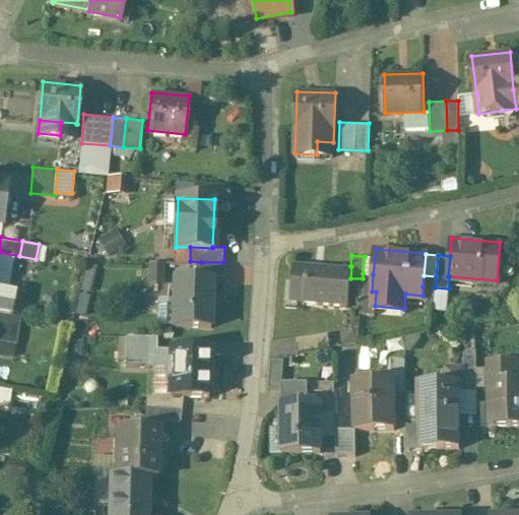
[(223,262),(201,262),(201,274),(223,275),(223,262)]
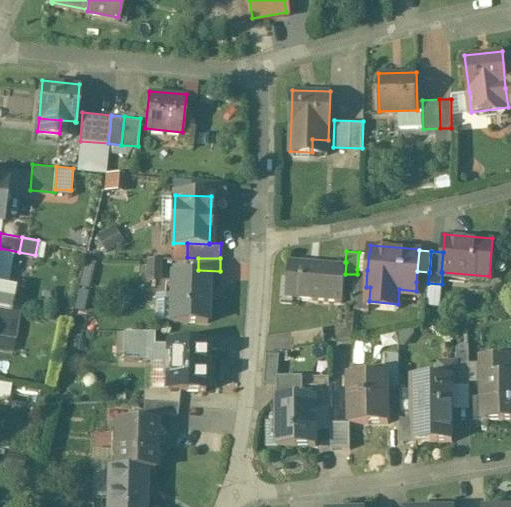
[(345,262),(289,258),(287,277),(294,278),(292,295),(343,299),(345,274),(346,262),(345,262)]
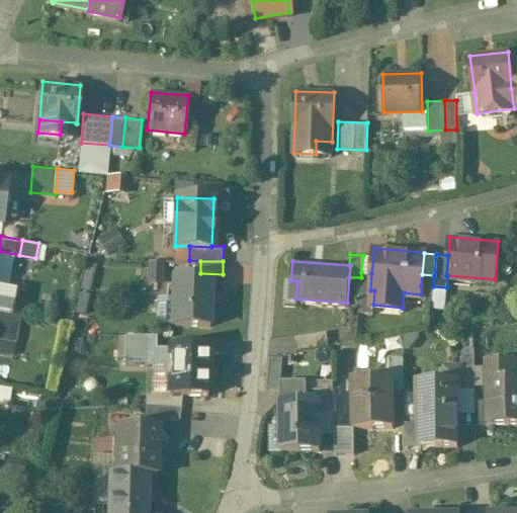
[(371,273),(361,272),(361,277),(358,311),(373,312),(373,305),(374,290),(370,290),(371,273)]
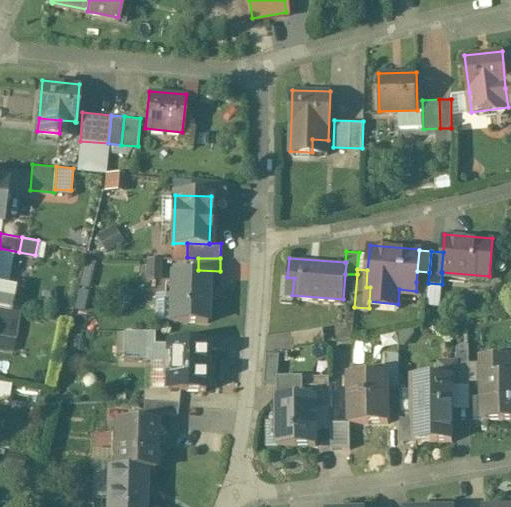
[(429,272),(417,271),(416,282),(428,283),(429,272)]
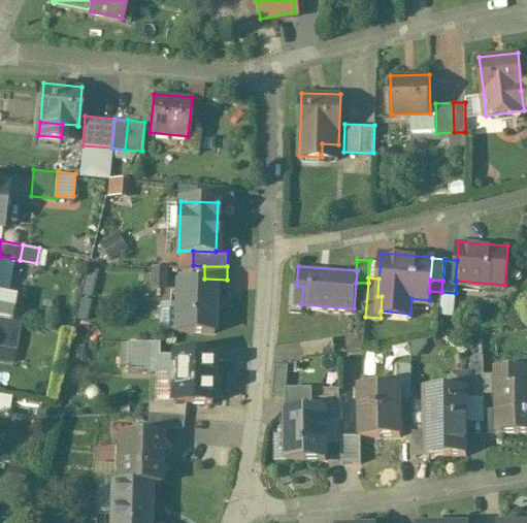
[(215,283),(176,282),(175,329),(213,330),(215,283)]
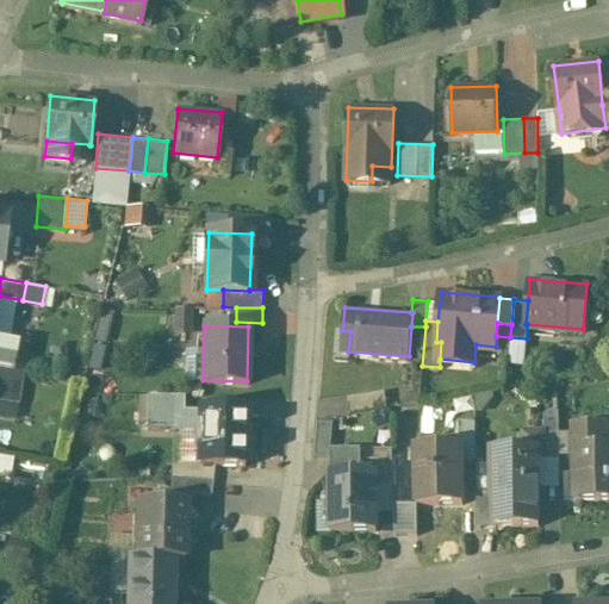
[(0,365),(13,367),(13,365),(12,365),(17,342),(0,338),(0,365)]
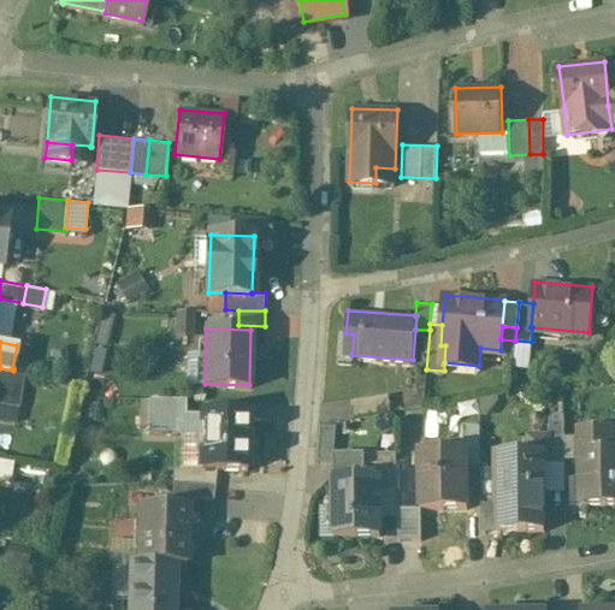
[(13,371),(0,368),(0,402),(19,406),(24,373),(13,371)]
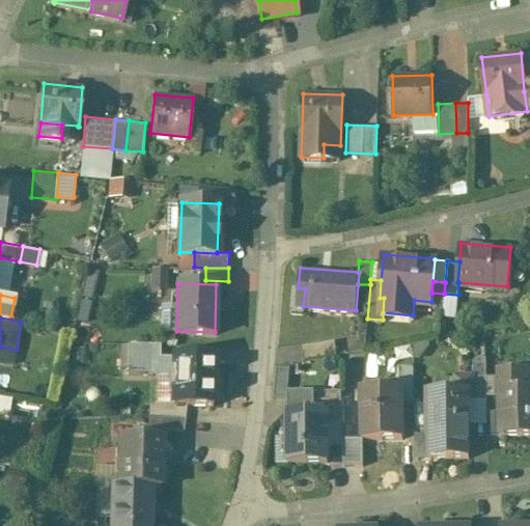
[(160,342),(129,341),(128,372),(152,372),(152,357),(160,358),(160,354),(160,342)]
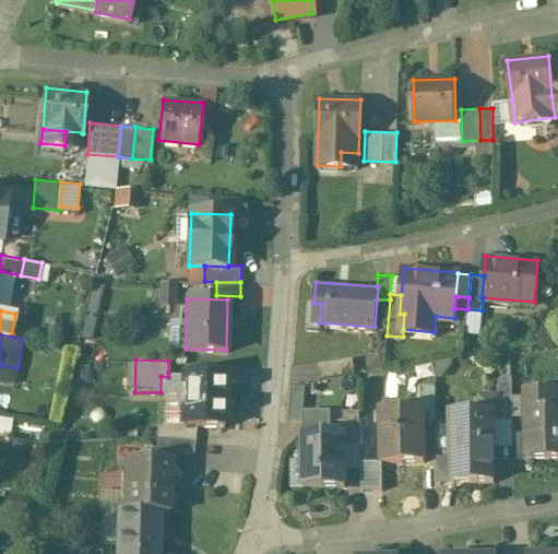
[(225,375),(168,373),(168,377),(161,376),(161,392),(183,393),(182,423),(182,424),(197,424),(224,425),(225,375)]
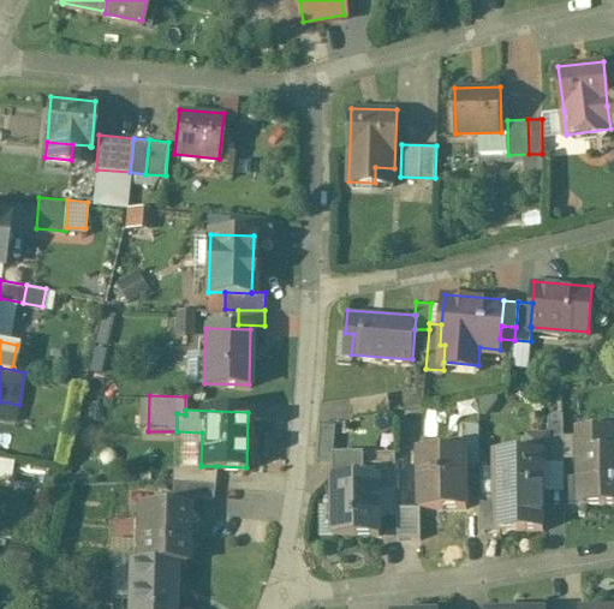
[(562,419),(549,419),(549,433),(562,433),(562,419)]
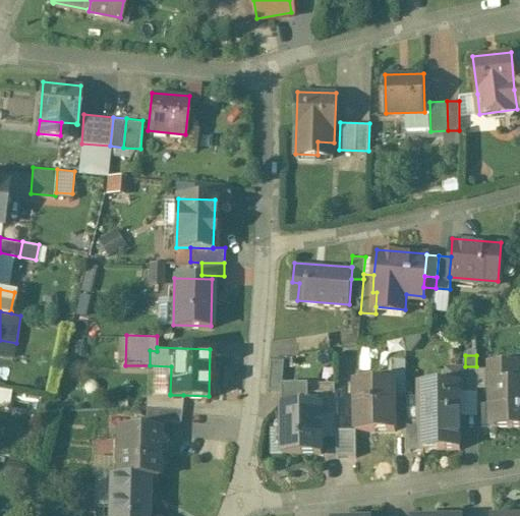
[(406,359),(393,359),(393,381),(394,381),(394,392),(406,392),(406,359)]
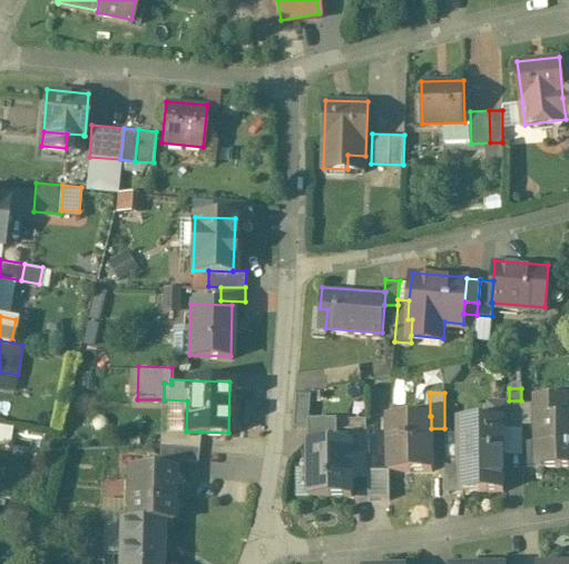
[(568,417),(567,417),(566,398),(536,398),(538,465),(568,464),(568,417)]
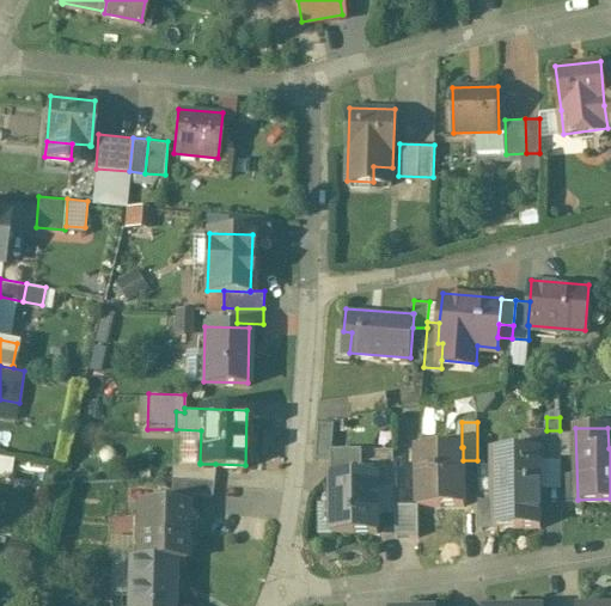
[(561,457),(560,430),(547,430),(545,430),(545,457),(561,457)]
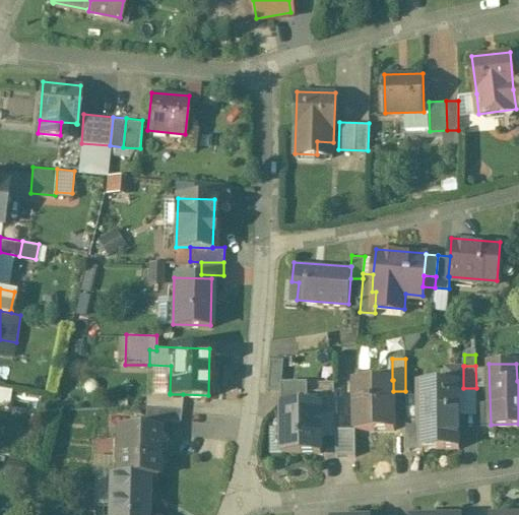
[(308,380),(281,380),(282,403),(301,403),(301,392),(308,392),(308,380)]
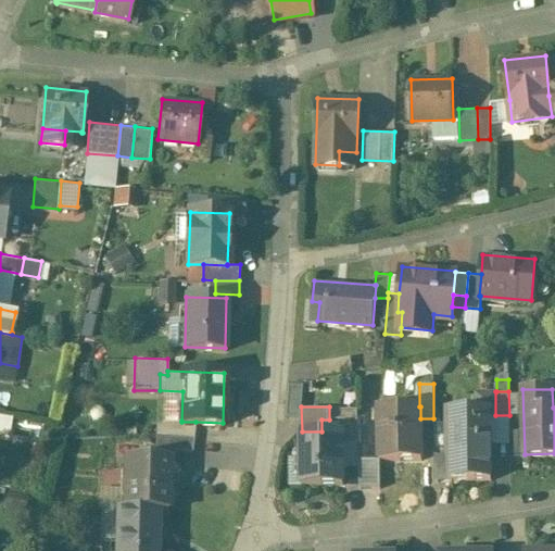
[(419,407),(379,407),(380,456),(421,456),(420,418),(420,407),(419,407)]
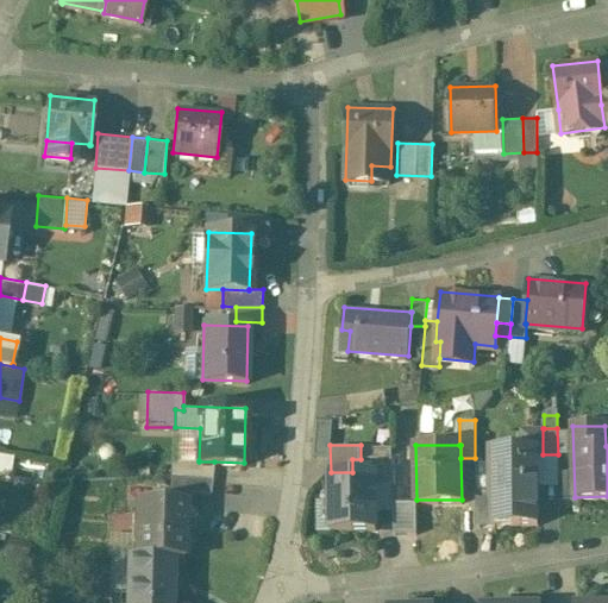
[(393,483),(392,446),(374,446),(374,472),(375,472),(376,483),(393,483)]
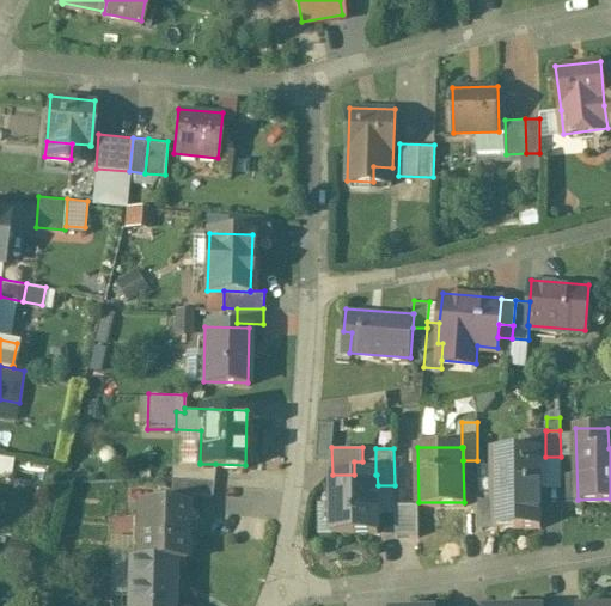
[(541,450),(494,451),(494,473),(496,473),(496,491),(496,501),(498,501),(499,525),(541,525),(541,487),(541,458),(541,450)]
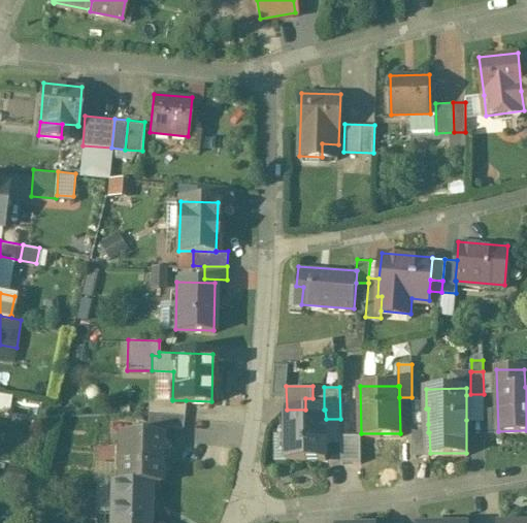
[(485,420),(484,394),(470,394),(466,395),(466,420),(485,420)]
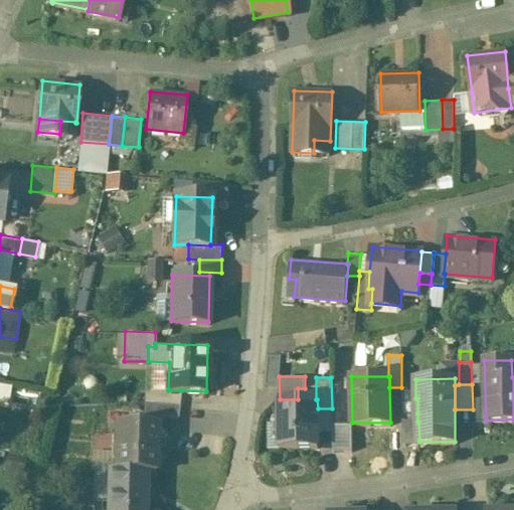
[(168,389),(145,388),(145,399),(157,400),(180,402),(181,390),(168,390),(168,389)]
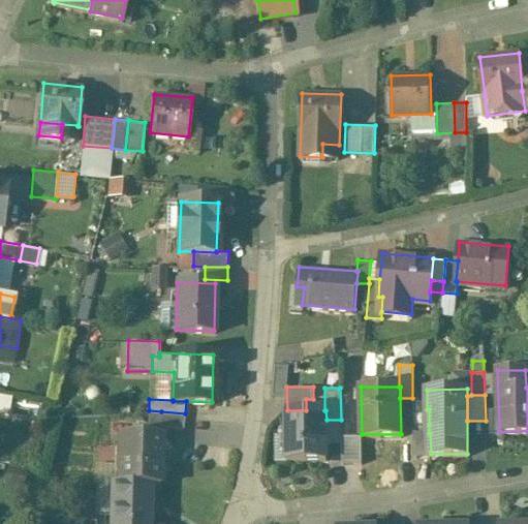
[(287,410),(287,458),(327,458),(327,420),(325,410),(324,410),(306,410),(287,410)]
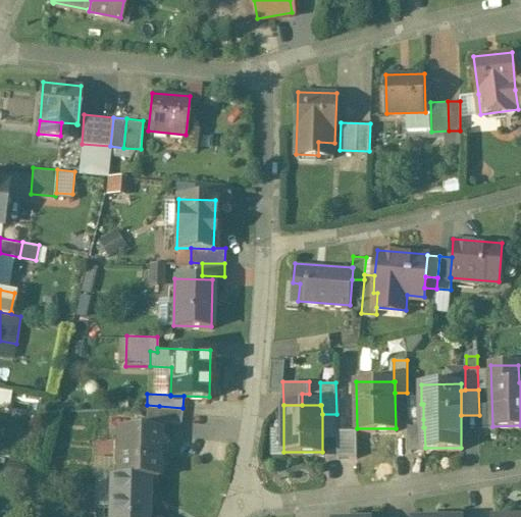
[(183,408),(159,406),(157,419),(180,421),(183,408)]
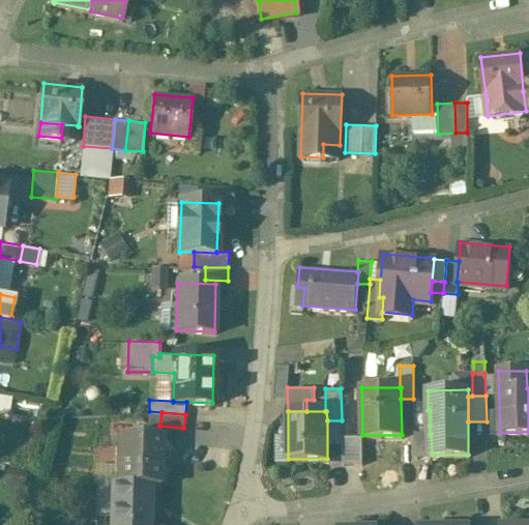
[(430,434),(430,426),(414,426),(415,456),(432,455),(431,434),(430,434)]
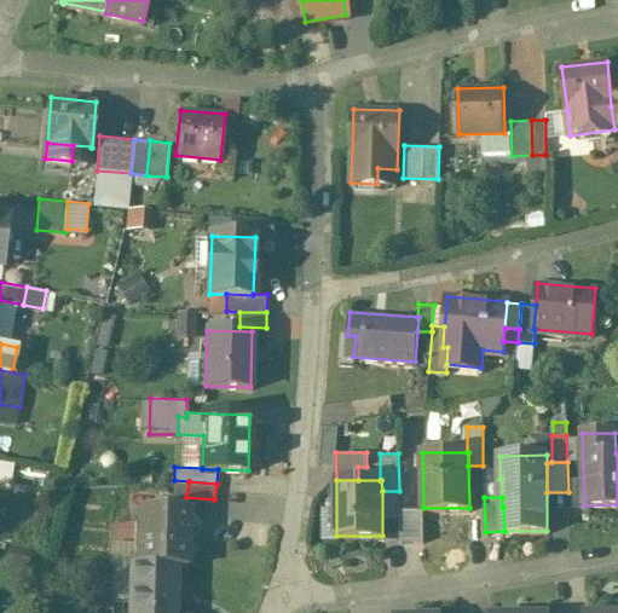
[(423,508),(399,509),(399,539),(423,539),(423,508)]
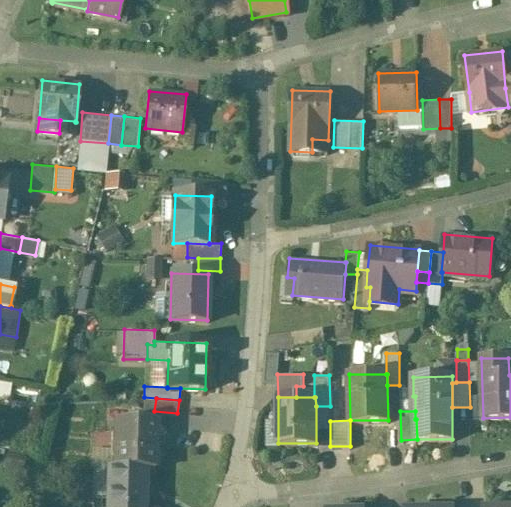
[(155,422),(117,421),(116,467),(146,468),(154,468),(155,422)]
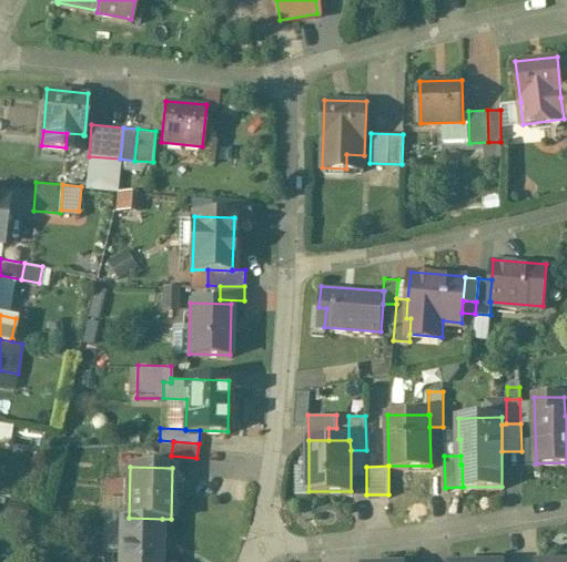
[(121,518),(104,517),(103,543),(107,548),(119,548),(119,540),(121,540),(121,518)]
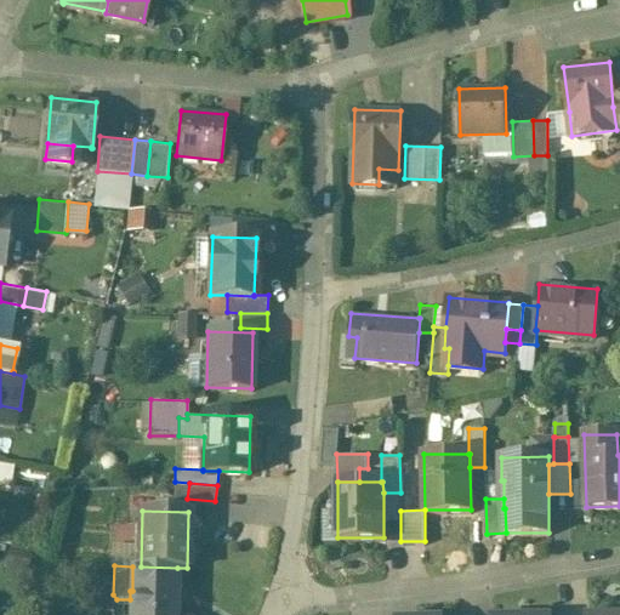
[(141,567),(132,567),(132,591),(130,591),(130,599),(129,614),(175,614),(177,568),(141,567)]
